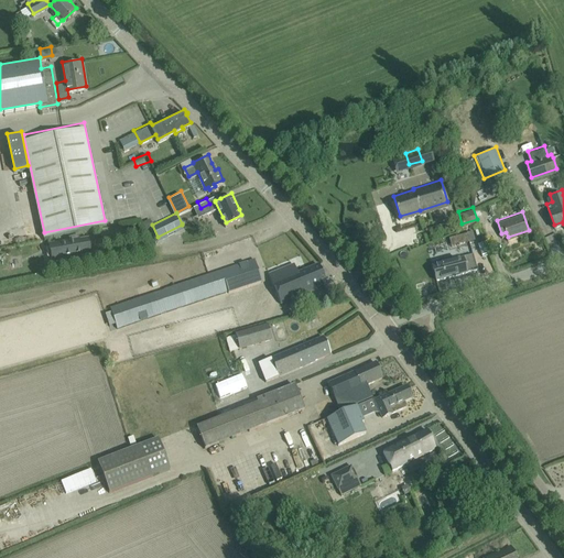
[(150,214),(141,217),(144,225),(153,221),(150,214)]
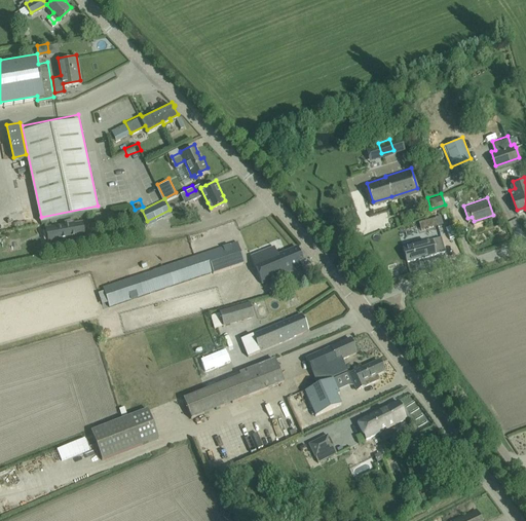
[(435,213),(436,215),(423,218),(425,225),(438,222),(443,220),(440,212),(435,213)]
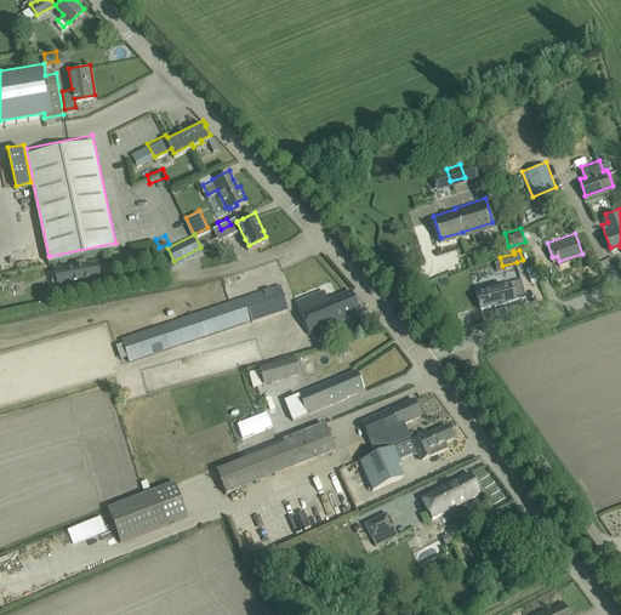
[(87,260),(86,255),(75,257),(75,260),(53,263),(57,283),(101,274),(97,257),(87,260)]
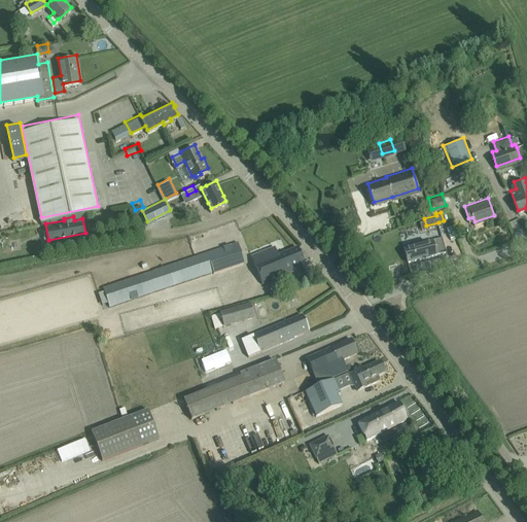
[(406,245),(405,245),(408,258),(446,248),(442,234),(431,237),(432,238),(422,241),(421,237),(405,241),(406,245)]
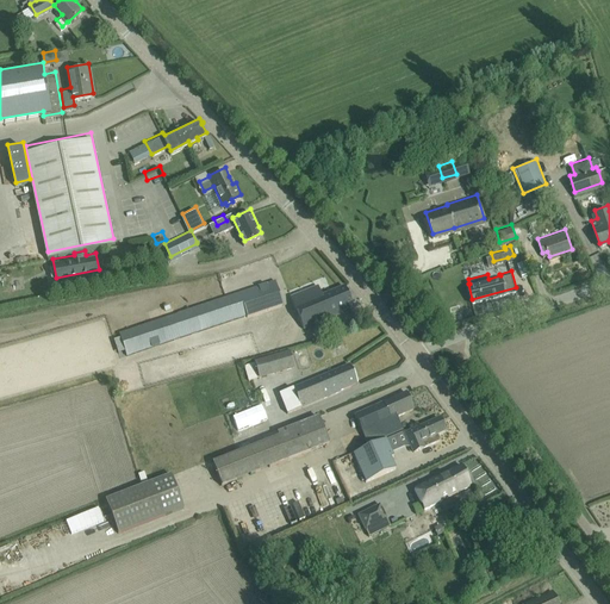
[(126,352),(247,311),(248,313),(284,302),(275,276),(119,329),(126,352)]
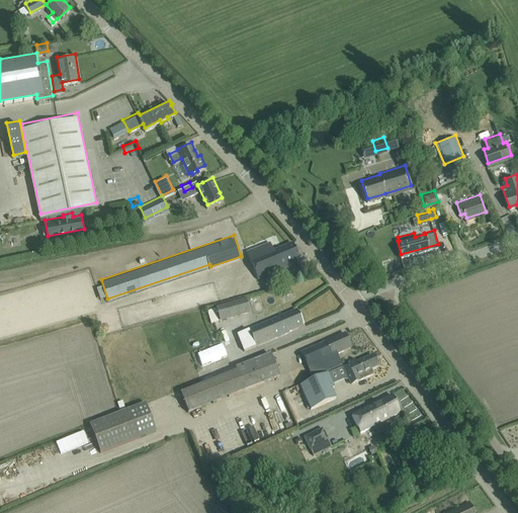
[(287,261),(299,256),(292,240),(275,247),(271,238),(247,248),(251,258),(258,275),(287,263),(287,261)]
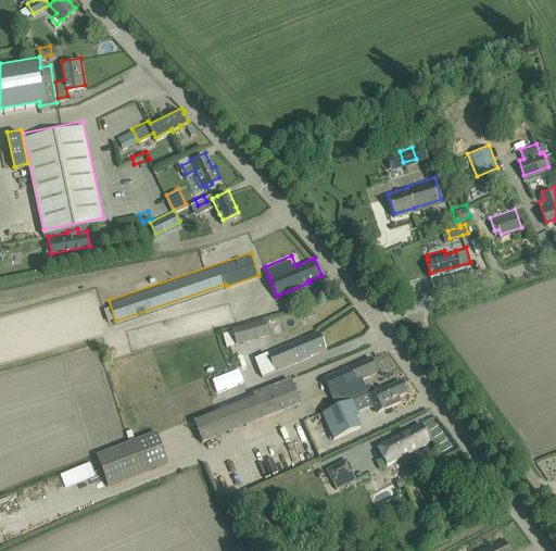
[(420,278),(406,282),(407,290),(422,287),(420,278)]
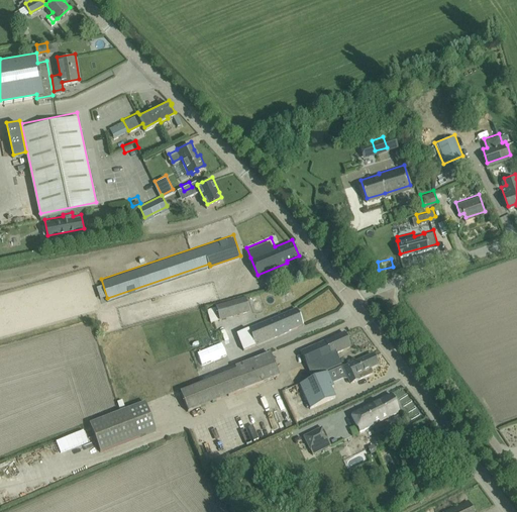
[(245,295),(215,304),(219,316),(249,308),(249,307),(245,296),(245,295)]
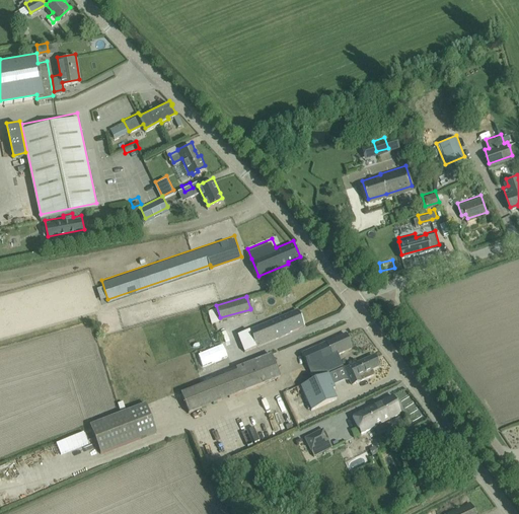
[(244,348),(290,328),(289,328),(304,321),(297,306),(288,310),(237,331),(244,348)]
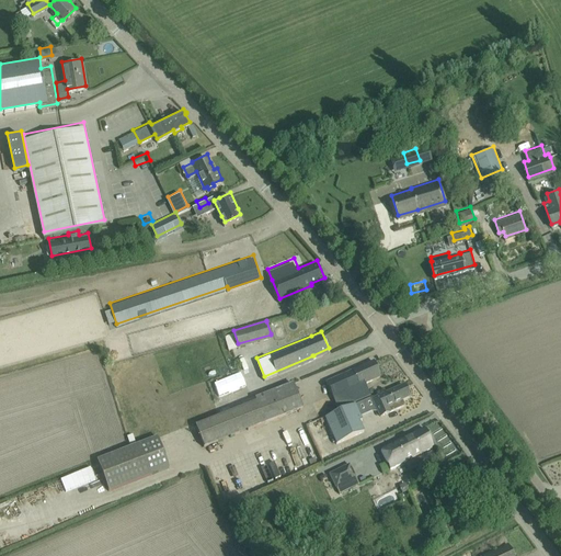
[(225,354),(201,364),(205,373),(221,365),(228,362),(225,354)]
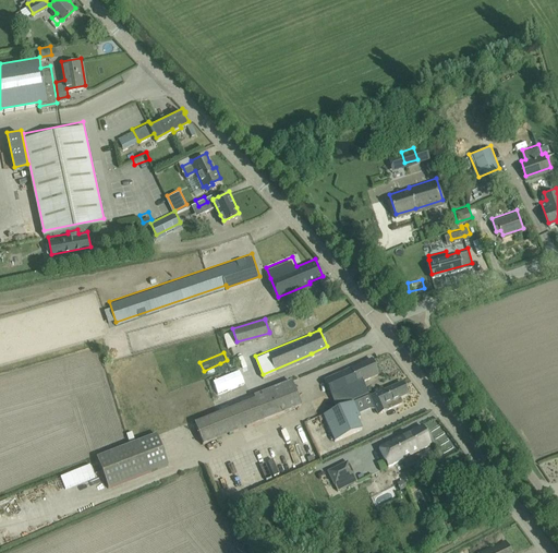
[(368,388),(363,377),(378,371),(372,355),(361,359),(324,375),(336,403),(368,388)]
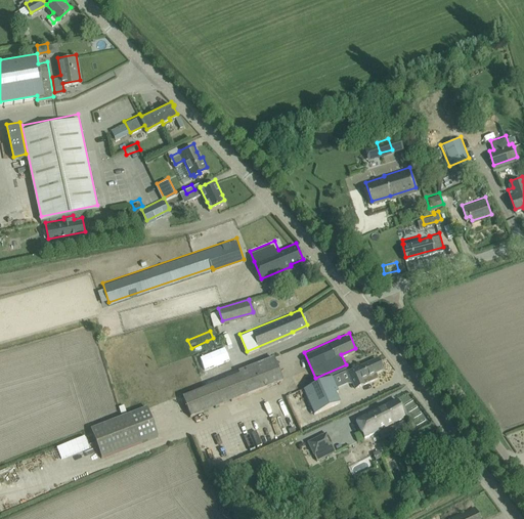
[(190,414),(282,377),(273,354),(238,369),(239,371),(182,394),(190,414)]
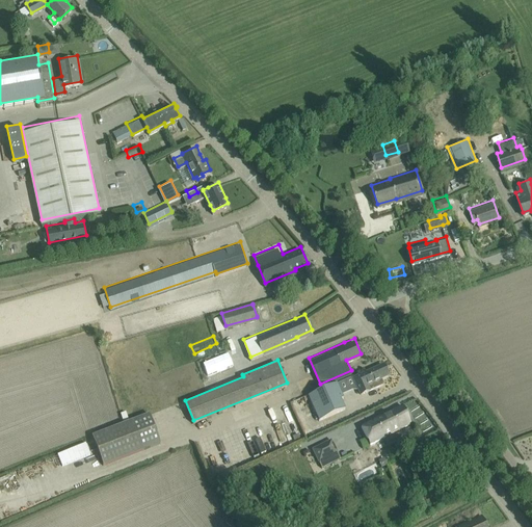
[(381,374),(389,371),(383,361),(353,374),(361,390),(384,380),(381,374)]
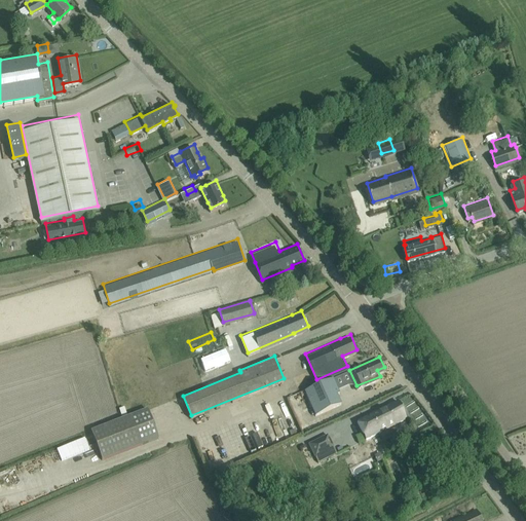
[(304,387),(314,412),(341,402),(337,392),(339,391),(333,375),(304,387)]
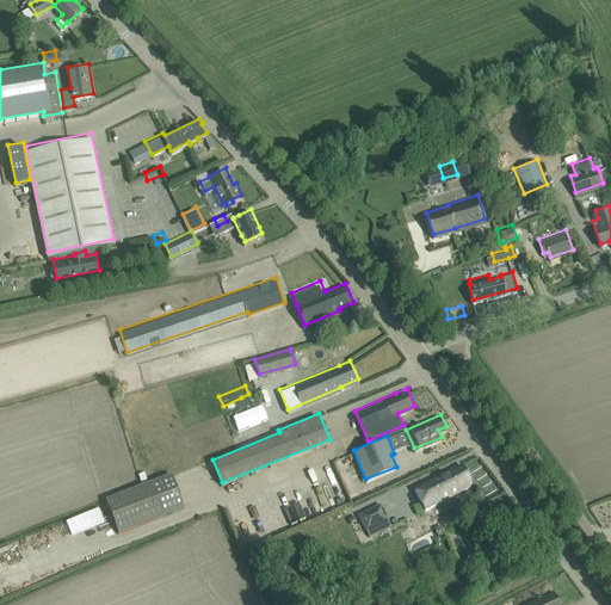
[(425,505),(473,482),(462,462),(414,485),(425,505)]
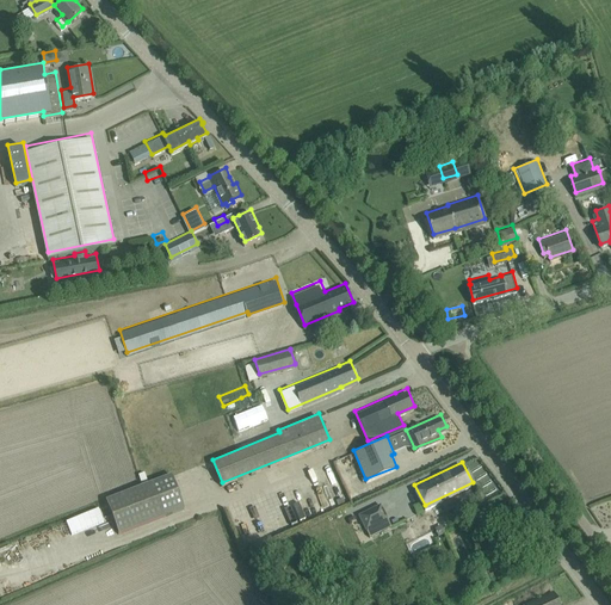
[(185,504),(172,470),(105,495),(118,530),(185,504)]
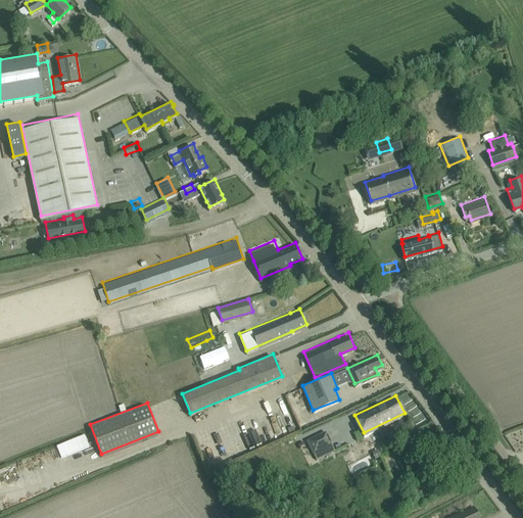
[(313,451),(332,441),(326,429),(307,437),(313,451)]
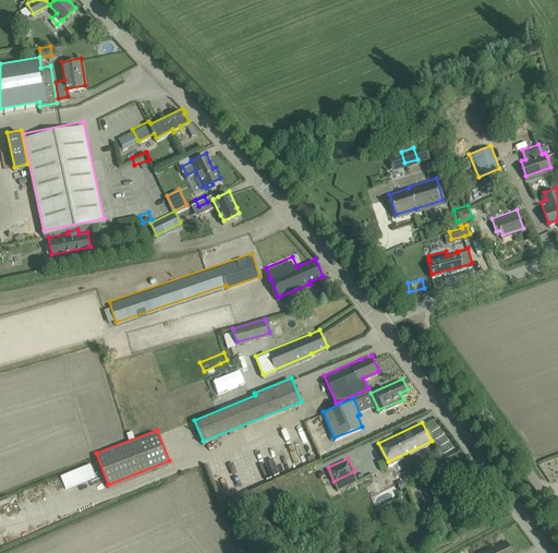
[(367,480),(372,491),(389,483),(384,472),(367,480)]
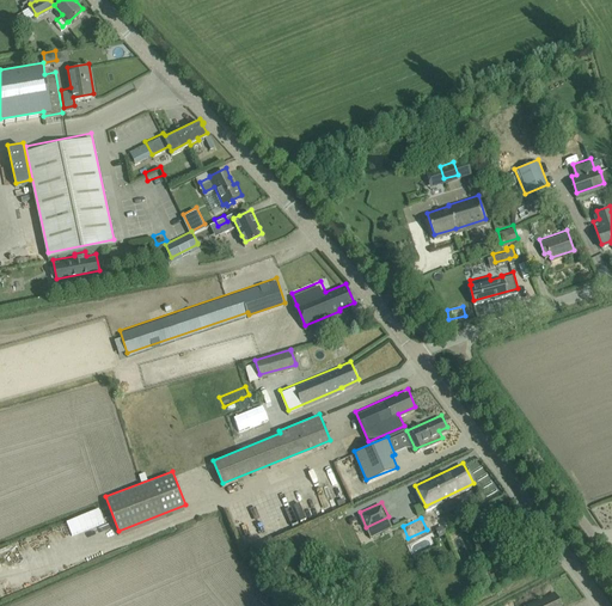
[(442,521),(435,525),(439,533),(447,531),(442,521)]
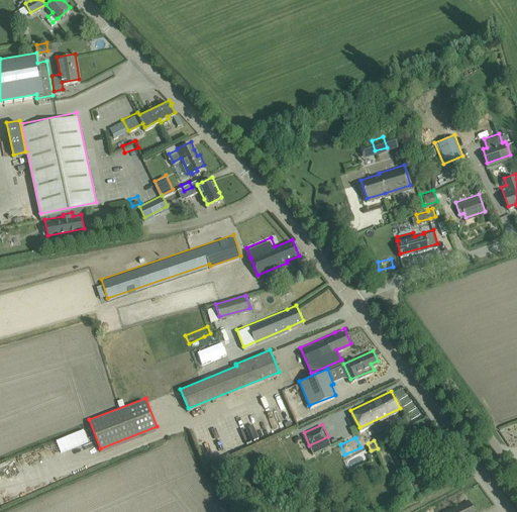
[(412,481),(408,483),(412,492),(416,490),(412,481)]
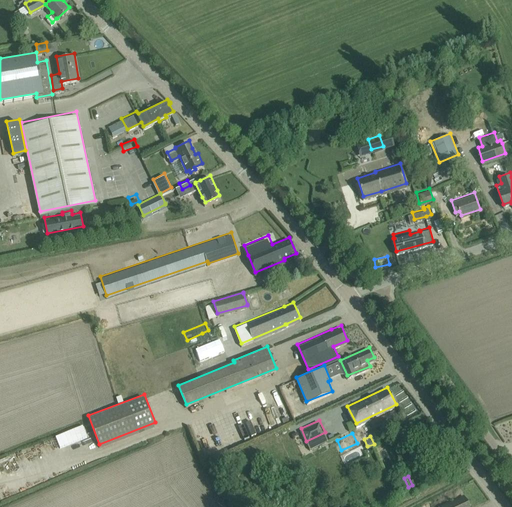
[(470,506),(464,493),(440,504),(433,506),(470,506)]
